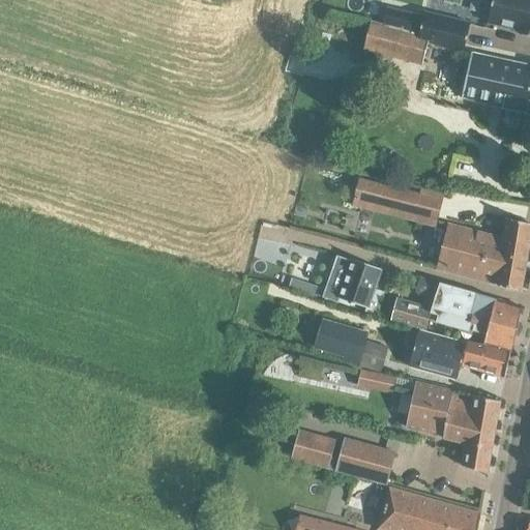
[(529,0),(493,0),(488,23),(520,31),(520,34),(529,35),(529,0)]
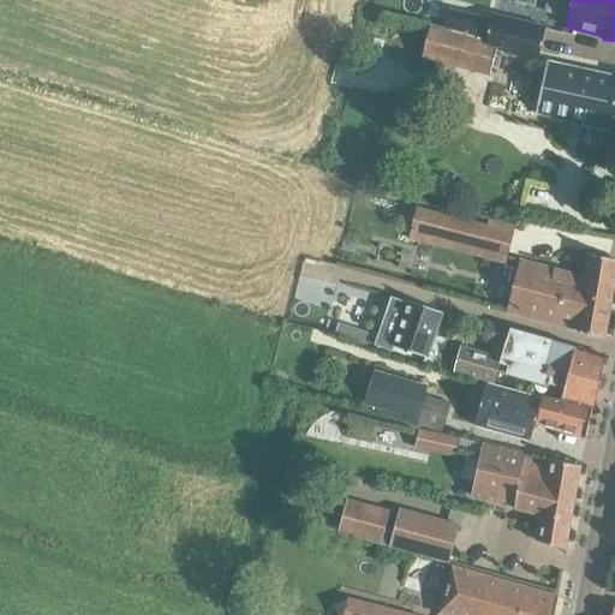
[(494,15),(487,41),(485,47),(497,51),(497,52),(538,61),(547,27),(494,15)]
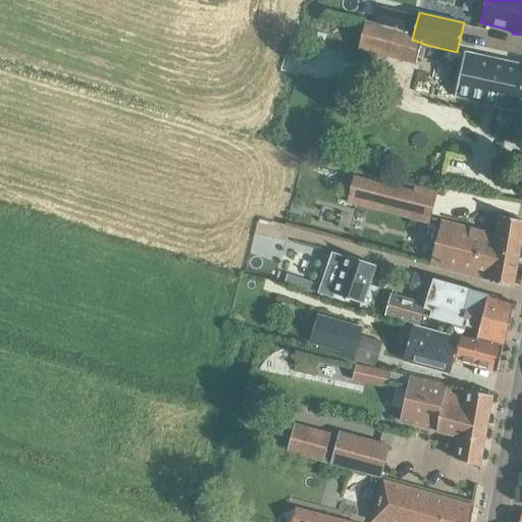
[(366,22),(359,49),(416,64),(422,44),(422,43),(412,40),(413,35),(366,22)]
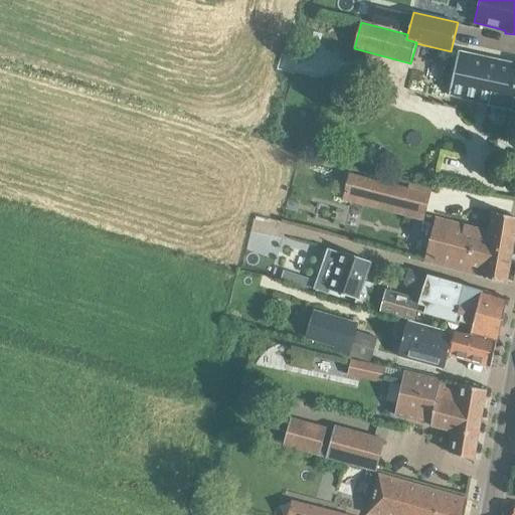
[(514,62),(459,51),(449,96),(511,109),(510,111),(514,111),(514,62)]
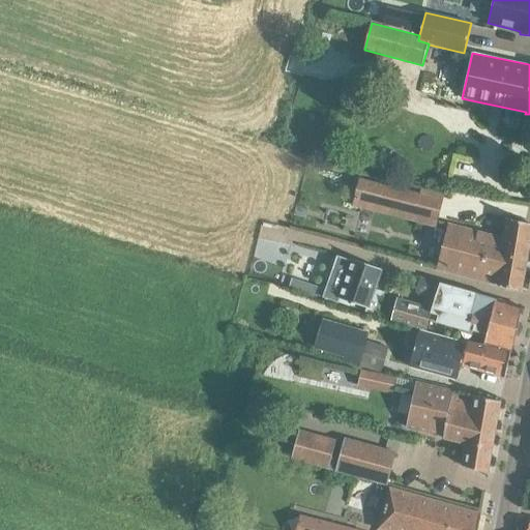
[(354,201),(416,216),(420,196),(359,180),(354,201)]
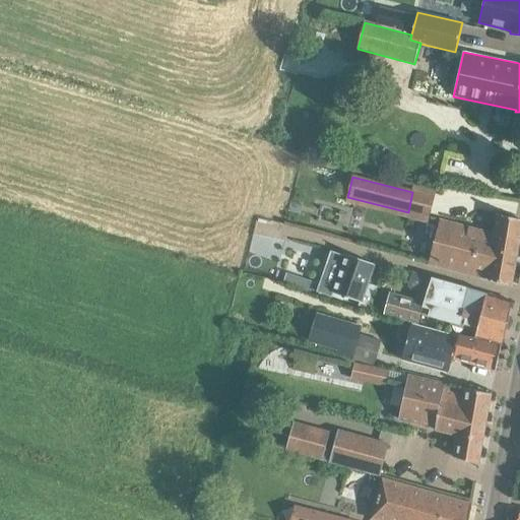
[(429,264),(512,285),(519,238),(519,219),(498,213),(493,239),(481,236),(482,231),(440,219),(429,264)]
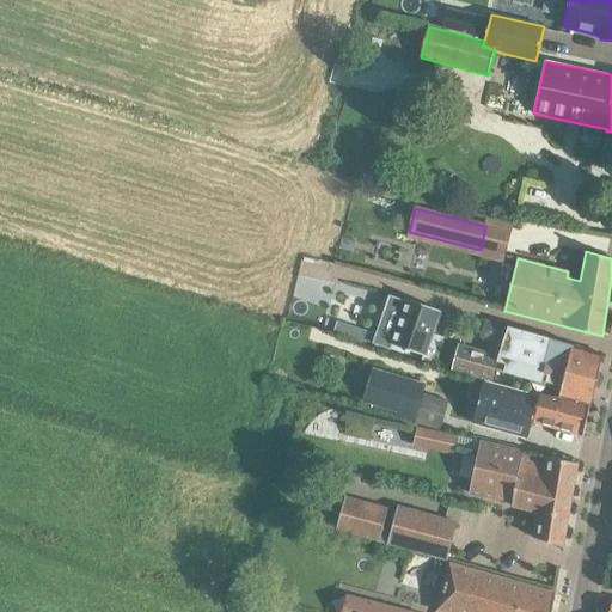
[(441,342),(435,340),(433,334),(440,311),(407,299),(391,344),(423,356),(422,360),(435,365),(445,337),(444,337),(441,342)]
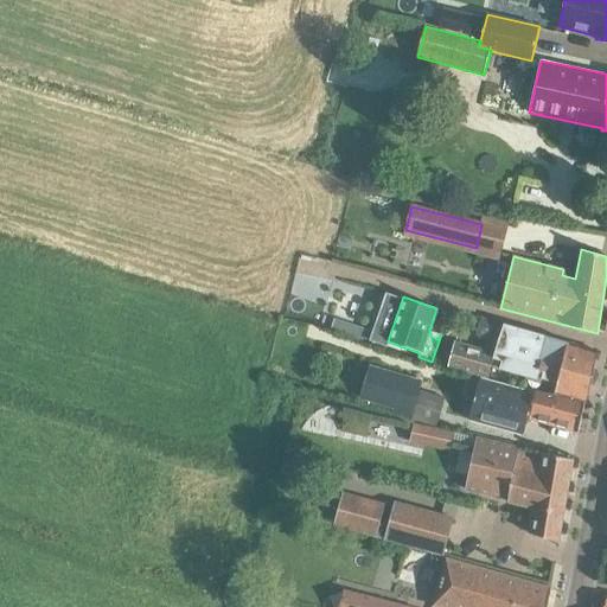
[(496,355),(492,365),(526,375),(526,378),(556,387),(554,394),(586,402),(595,350),(505,324),(505,325),(483,317),(477,334),(499,343),(496,355)]
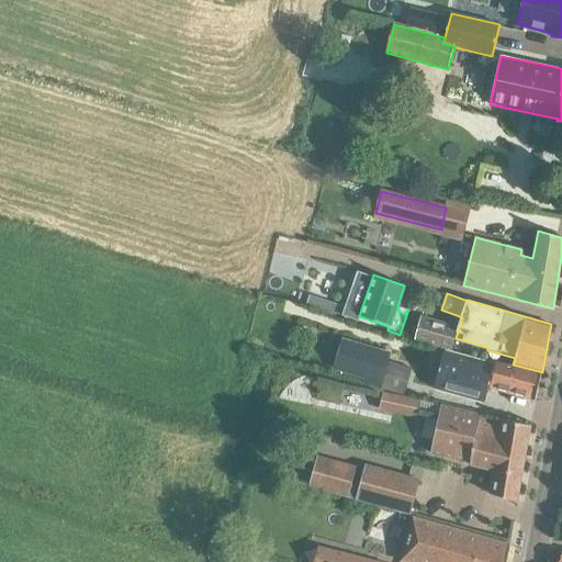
[(339,305),(316,298),(313,308),(336,316),(339,305)]
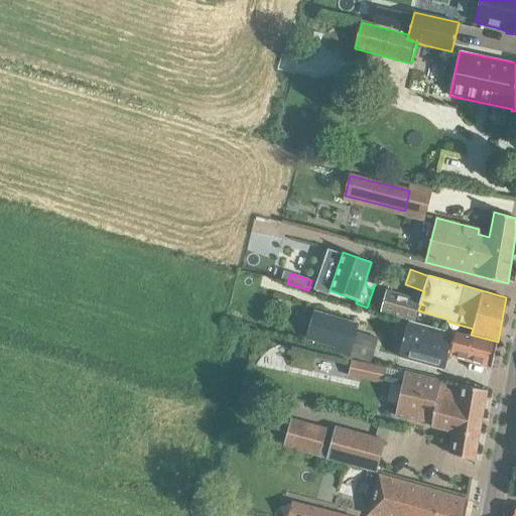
[(415,320),(418,310),(421,301),(387,291),(382,311),(415,320)]
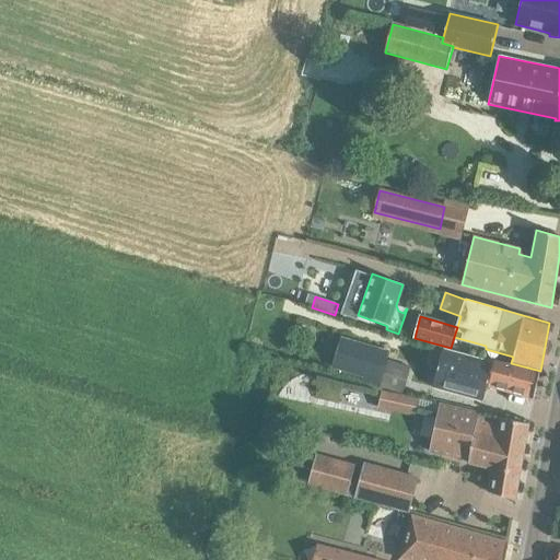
[(341,336),(333,368),(363,376),(362,382),(380,387),(388,357),(391,350),(341,336)]
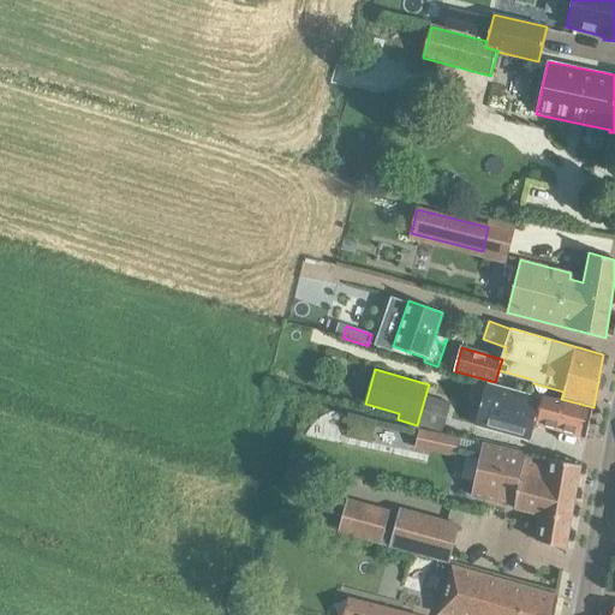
[(531,439),(535,424),(542,398),(487,383),(476,424),(531,439)]
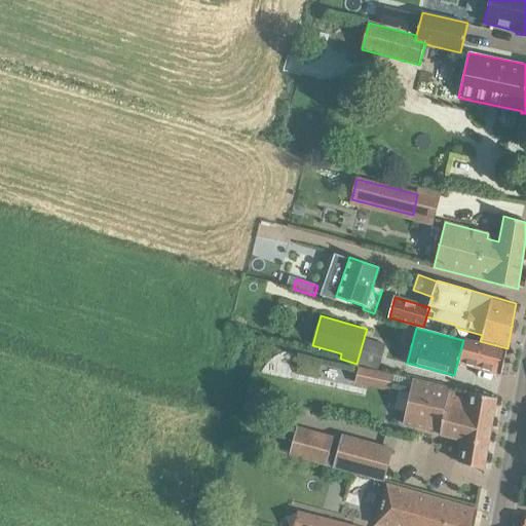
[(464,339),(457,363),(458,363),(458,364),(473,368),(501,374),(508,350),(464,339)]
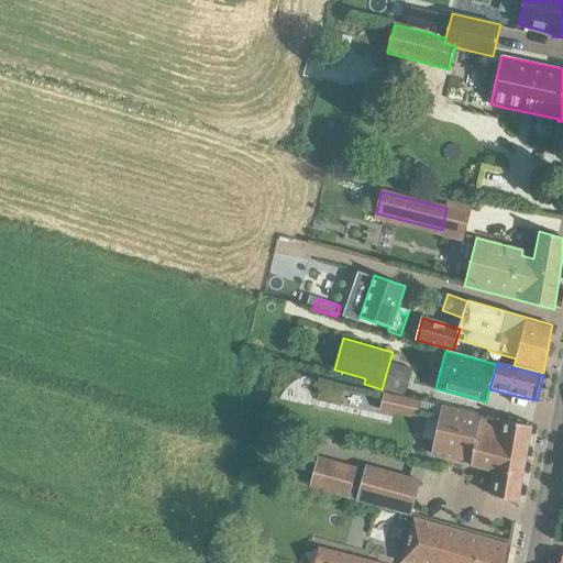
[(420,401),(384,394),(381,410),(416,419),(420,401)]
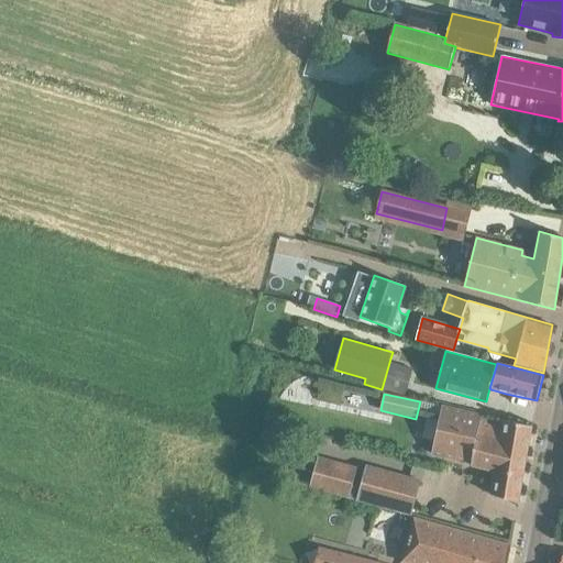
[(492,495),(519,501),(531,426),(505,419),(504,426),(482,419),(482,416),(442,408),(431,454),(472,462),(471,465),(495,471),(492,495)]
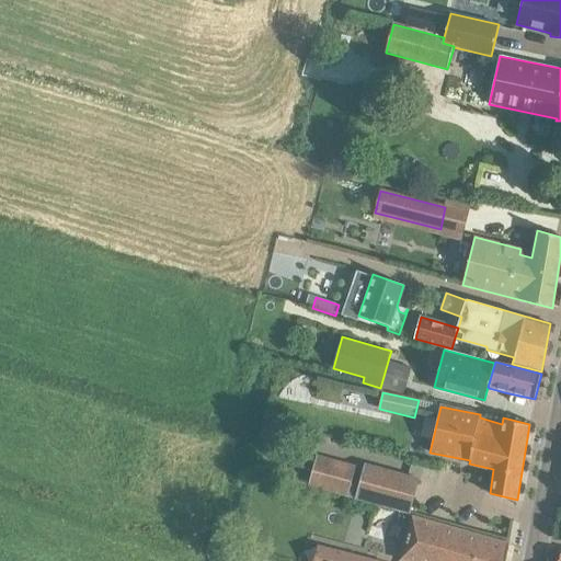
[(305,481),(351,494),(355,480),(346,478),(351,461),(313,450),(305,481)]
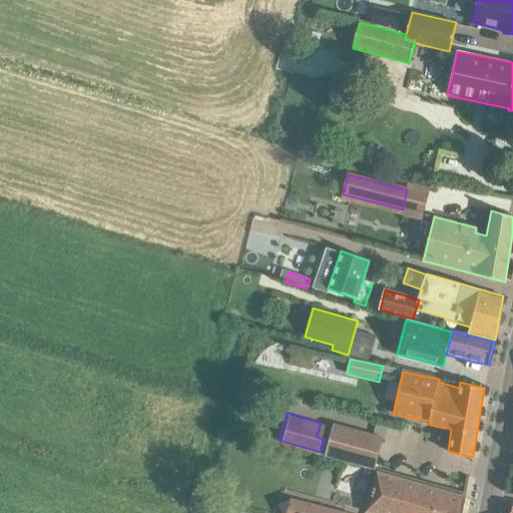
[(383,438),(334,424),(325,456),(374,469),(383,438)]
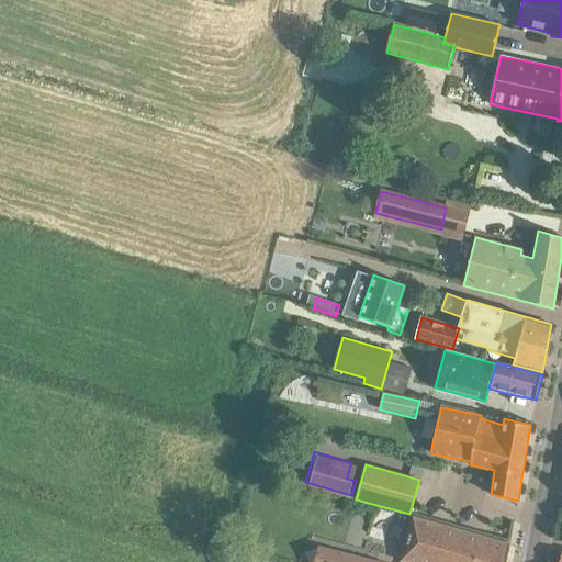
[(415,519),(402,561),(506,561),(509,546),(415,519)]
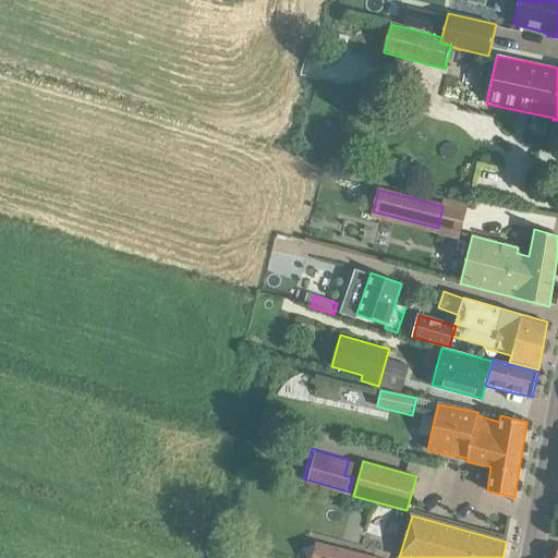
[(329,557),(365,557),(366,556),(348,552),(332,547),(329,557)]
